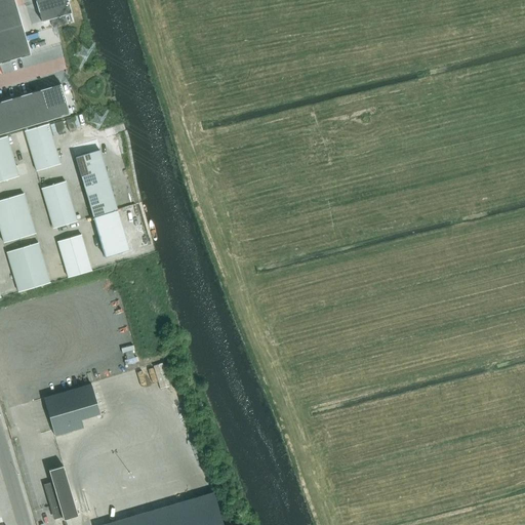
[(14,0),(0,0),(0,22),(2,30),(23,25),(14,0)]
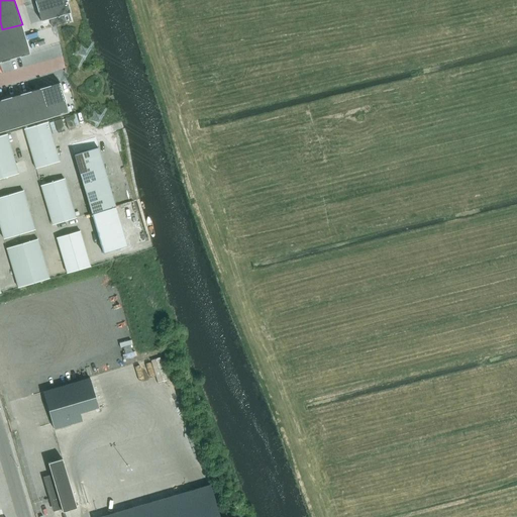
[(66,0),(39,0),(35,1),(41,21),(70,12),(66,0)]
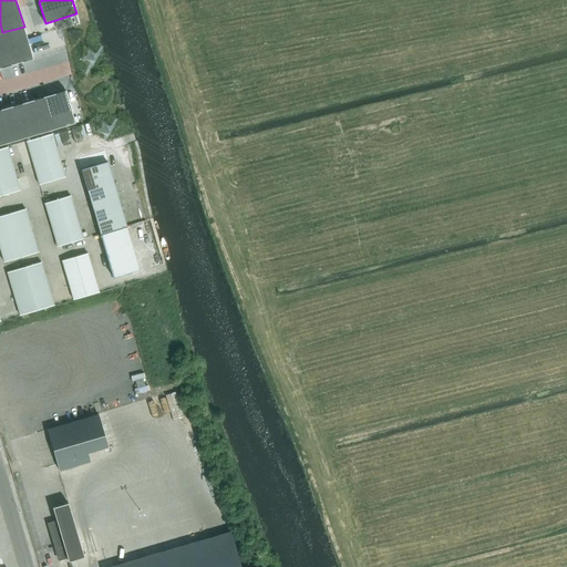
[(24,27),(2,32),(12,64),(33,58),(28,38),(24,27)]
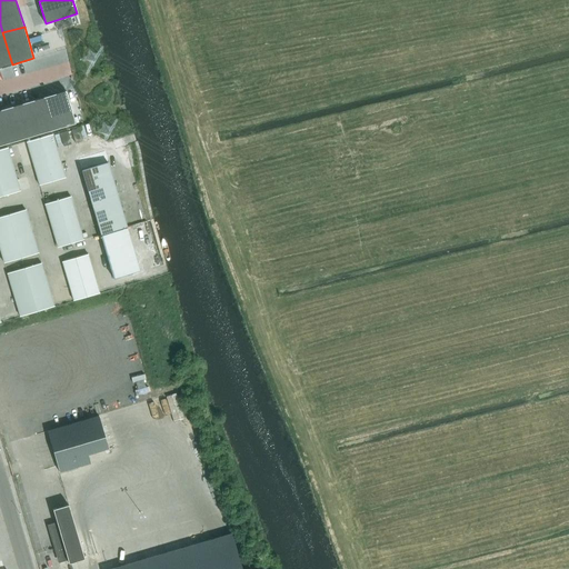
[(2,32),(0,32),(0,68),(12,65),(2,32)]
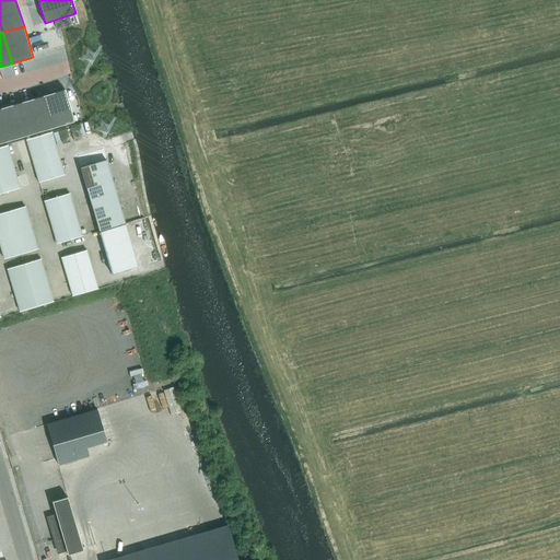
[(65,91),(44,96),(53,128),(73,121),(65,91)]
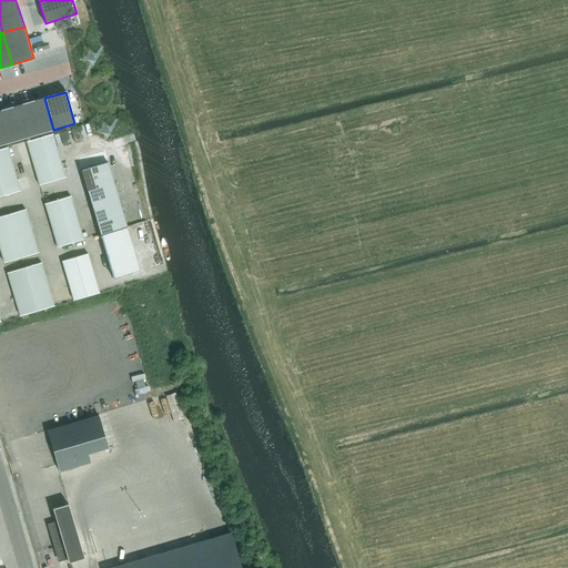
[(44,98),(22,104),(32,137),(53,130),(44,98)]
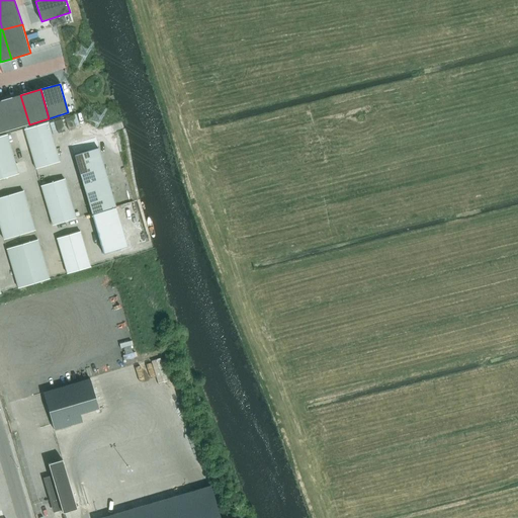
[(20,95),(1,101),(10,130),(29,124),(20,95)]
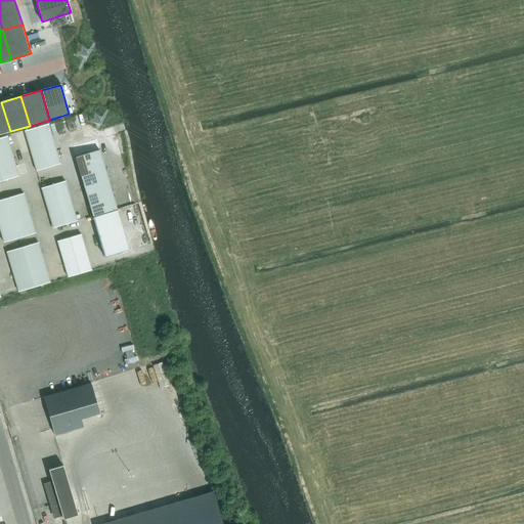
[(1,102),(0,101),(0,134),(10,131),(1,102)]
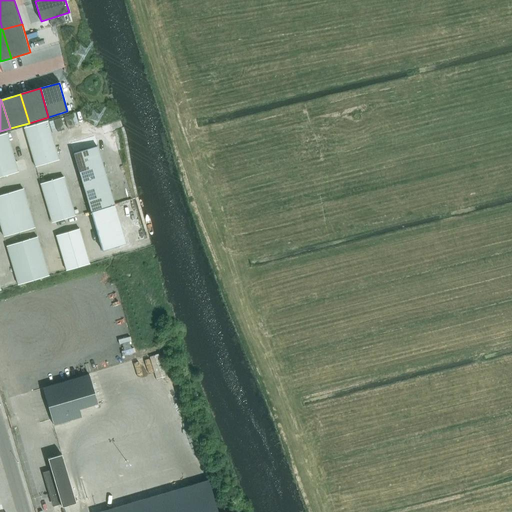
[(74,126),(70,114),(63,116),(67,128),(74,126)]
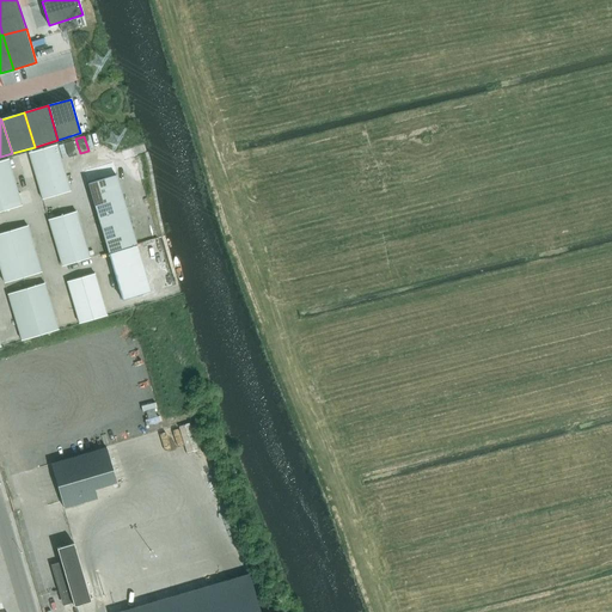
[(74,155),(69,140),(62,142),(66,158),(74,155)]
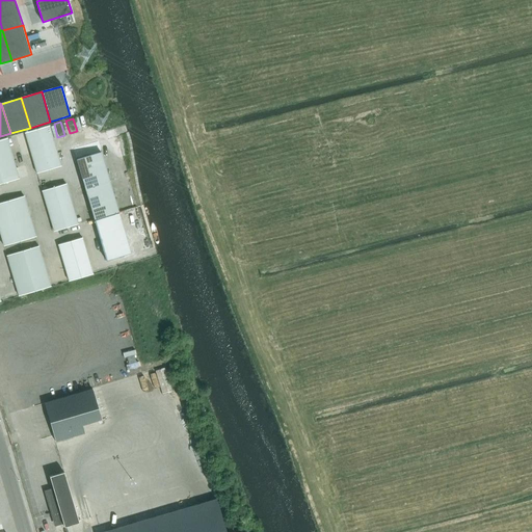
[(25,133),(28,142),(52,136),(49,126),(25,133)]
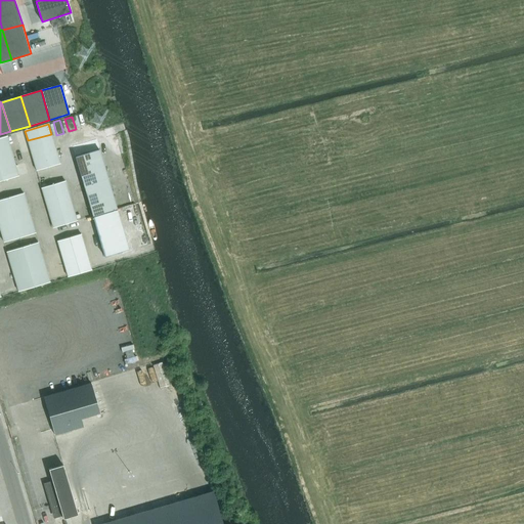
[(31,150),(54,143),(51,134),(28,140),(31,150)]
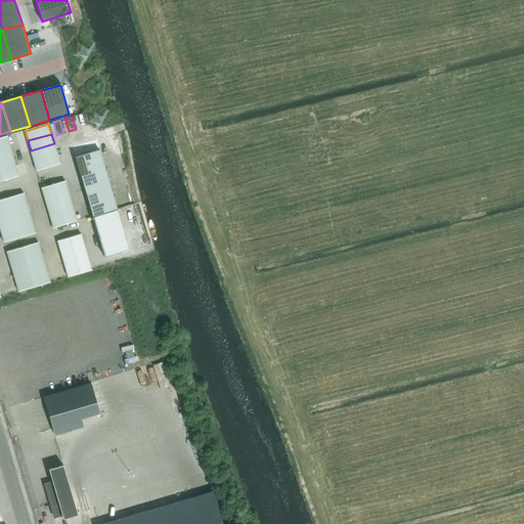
[(0,148),(10,146),(7,136),(0,137),(0,148)]
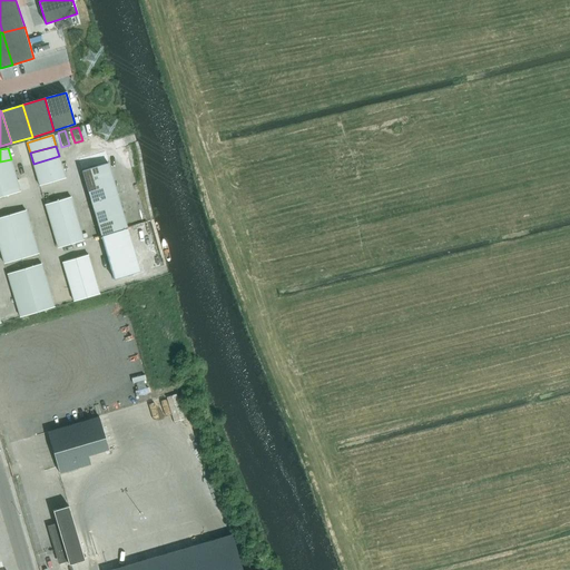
[(36,175),(62,167),(59,156),(33,164),(36,175)]
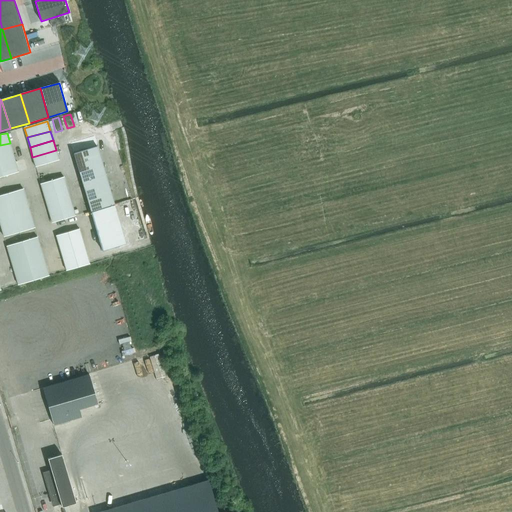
[(0,155),(12,152),(10,143),(0,145),(0,155)]
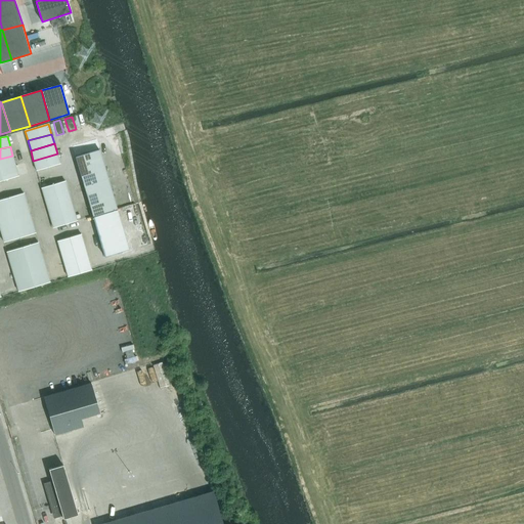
[(75,157),(81,176),(105,169),(99,149),(75,157)]
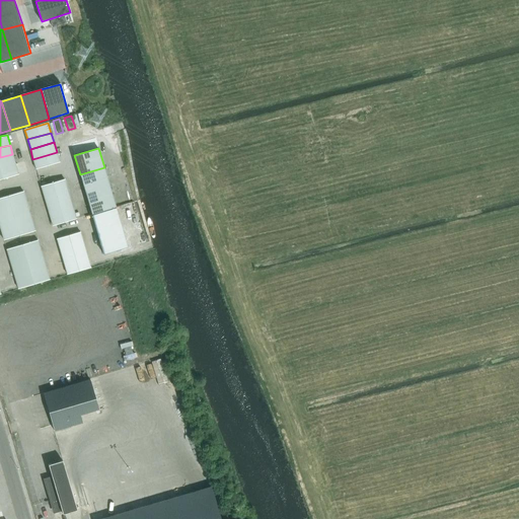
[(57,152),(32,159),(35,169),(60,162),(57,152)]
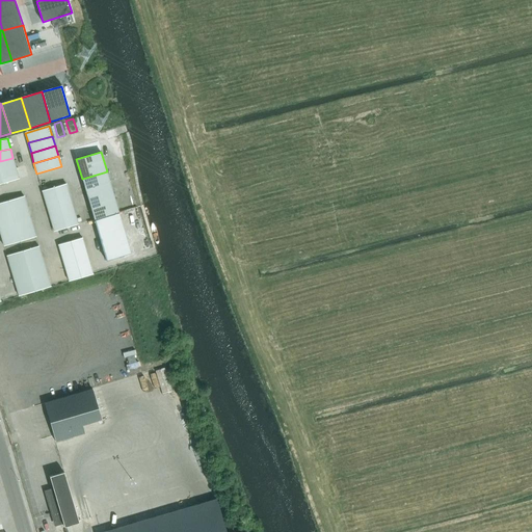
[(12,158),(0,161),(0,173),(16,168),(12,158)]
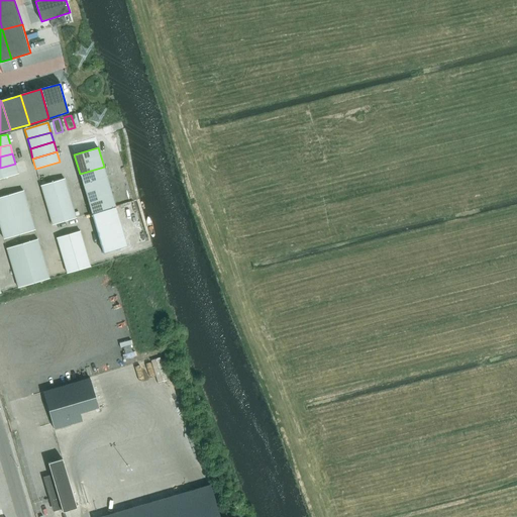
[(15,164),(0,168),(0,169),(3,178),(18,174),(15,164)]
